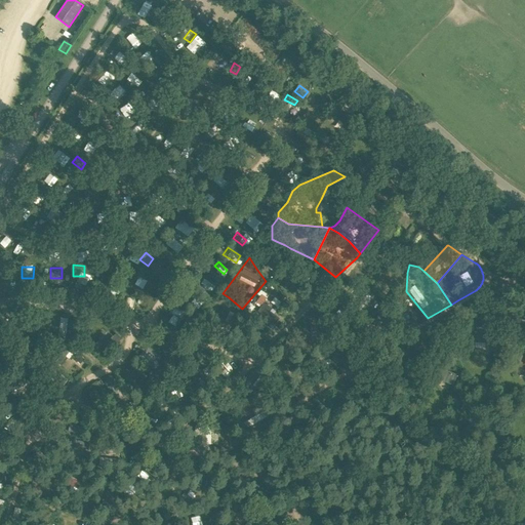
[(134,281),(138,275),(130,269),(125,275),(134,281)]
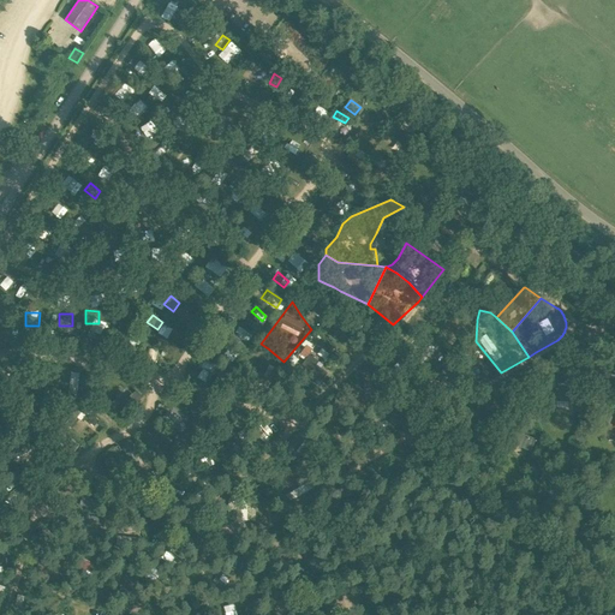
[(248,341),(254,330),(242,323),(234,335),(248,341)]
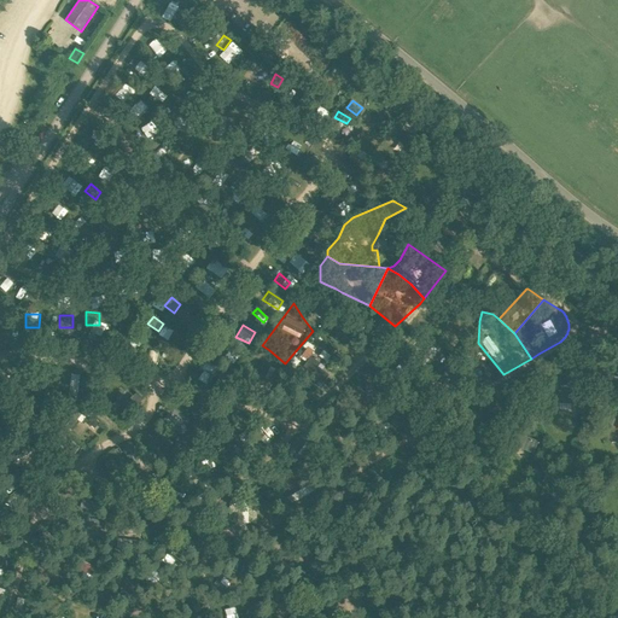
[(403,328),(392,338),(430,382),(455,360),(448,349),(443,338),(436,327),(430,326),(403,328)]
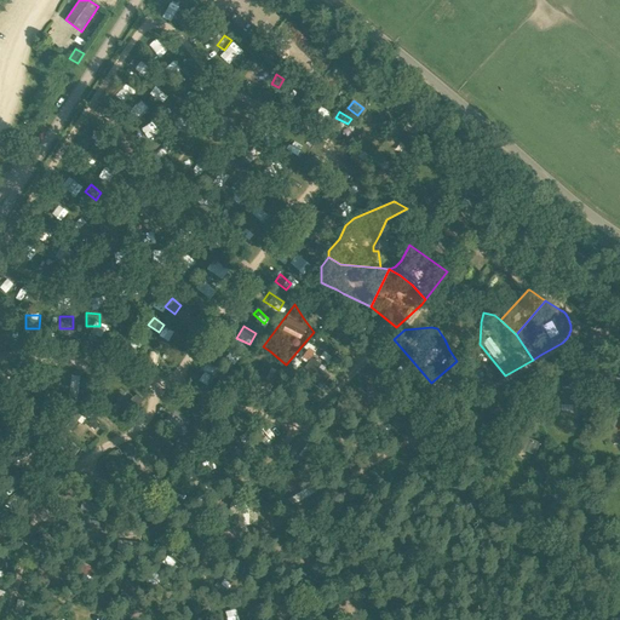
[(314,332),(286,365),(287,366),(325,397),(345,375),(351,369),(346,361),(332,342),(321,332),(314,332)]
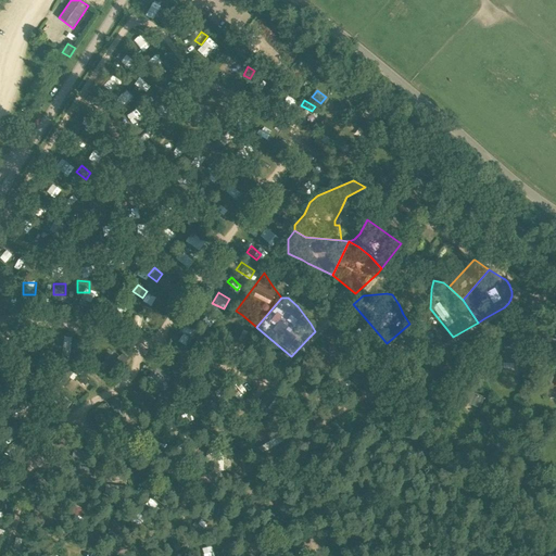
[(196,316),(207,326),(214,319),(202,308),(196,316)]
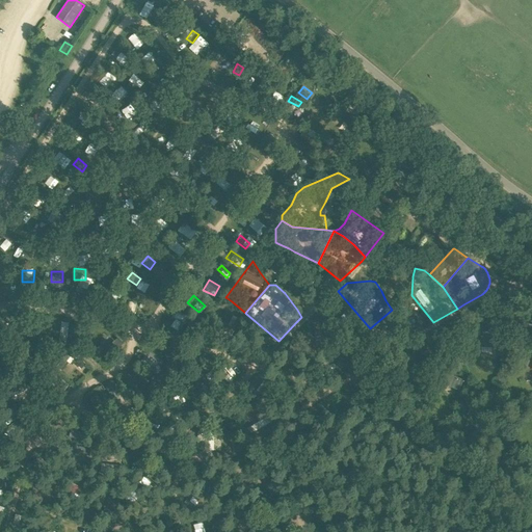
[(232,301),(193,342),(200,345),(206,347),(212,349),(217,351),(223,353),(230,355),(246,314),(245,313),(232,301)]
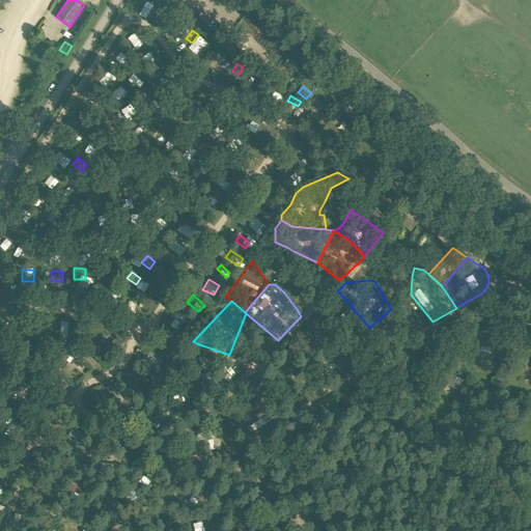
[(122,303),(120,312),(129,314),(131,305),(122,303)]
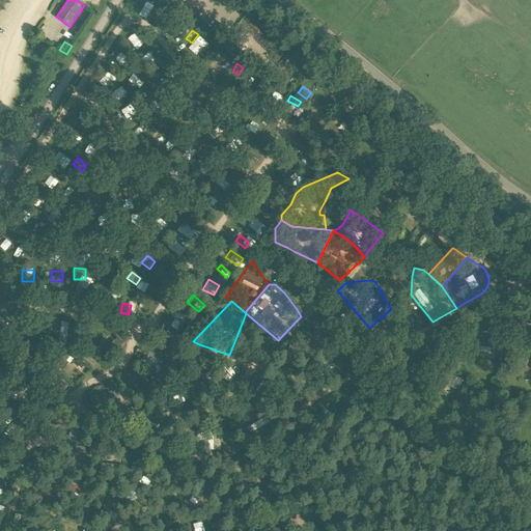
[(173,324),(179,317),(173,310),(167,316),(173,324)]
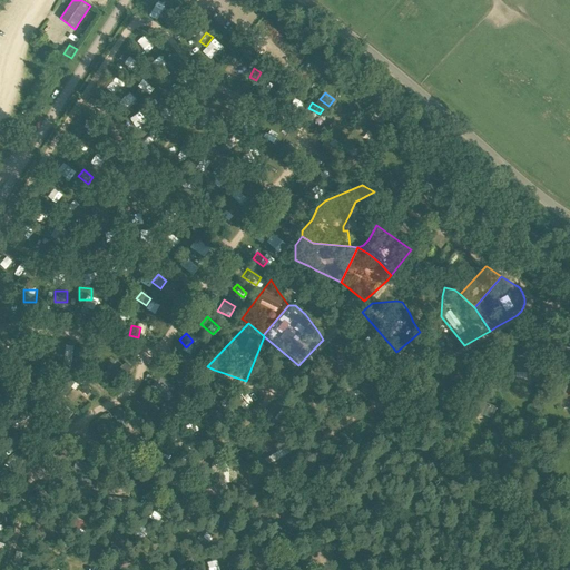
[(37,335),(37,371),(51,372),(84,373),(90,341),(84,340),(46,335),(37,335)]
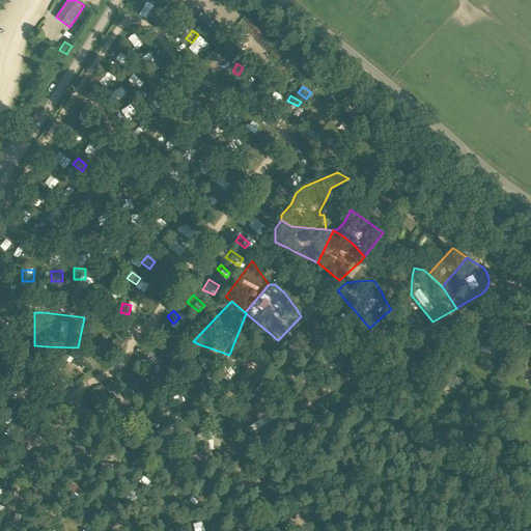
[(246,313),(229,355),(236,357),(243,359),(250,361),(257,363),(278,340),(246,313)]
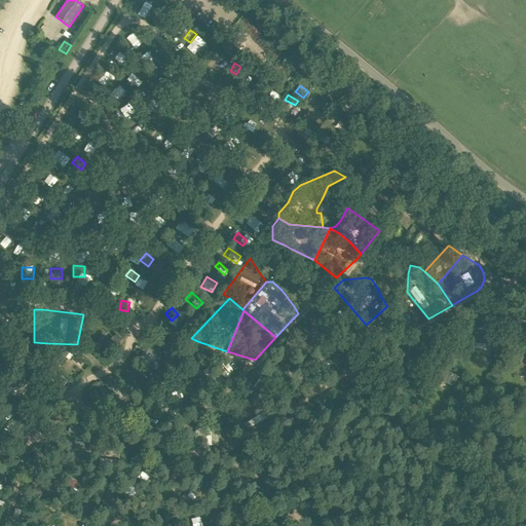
[(83,314),(77,344),(109,366),(114,362),(116,361),(117,359),(119,358),(120,355),(121,353),(122,351),(123,349),(123,347),(124,345),(124,343),(125,341),(125,339),(125,337),(125,334),(123,332),(120,330),(118,327),(115,325),(113,324),(111,322),(109,321),(106,318),(99,316),(92,315),(83,314)]
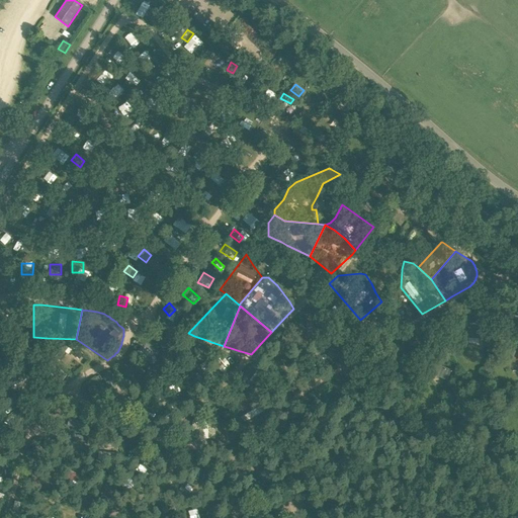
[(127,348),(126,350),(155,372),(164,360),(165,343),(162,330),(160,329),(158,328),(156,327),(154,327),(152,327),(151,326),(149,326),(147,327),(145,327),(143,328),(141,328),(139,329),(137,330),(136,332),(134,333),(133,334),(132,336),(131,338),(130,340),(130,343),(128,345),(127,348)]
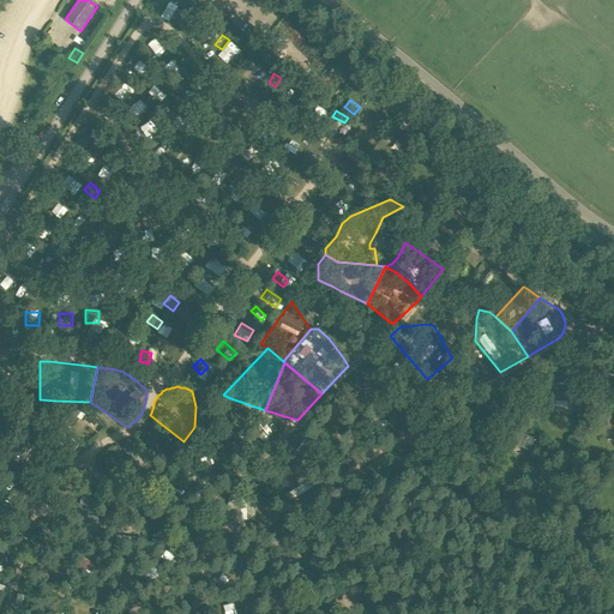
[(573,390),(551,389),(551,401),(572,402),(573,390)]
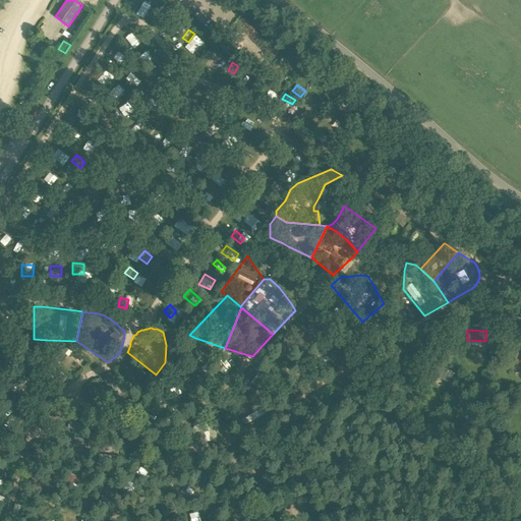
[(47,340),(46,358),(74,381),(77,379),(79,377),(82,375),(85,373),(90,371),(95,369),(99,367),(104,364),(108,362),(76,341),(47,340)]
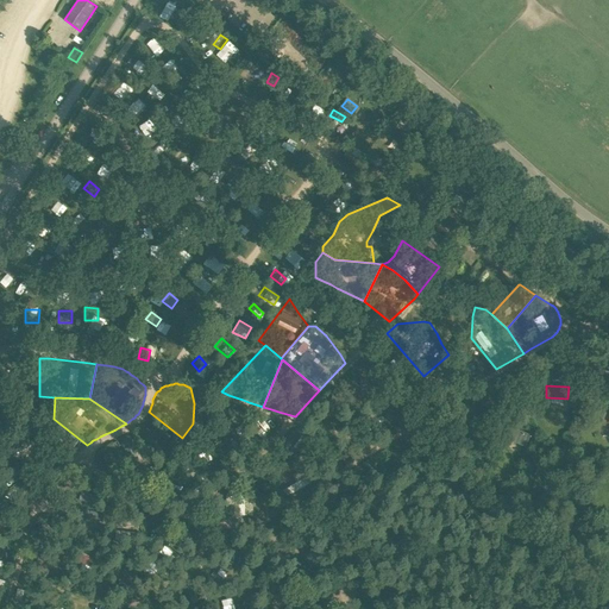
[(227,402),(223,443),(225,447),(239,468),(258,454),(248,428),(246,409),(227,402)]
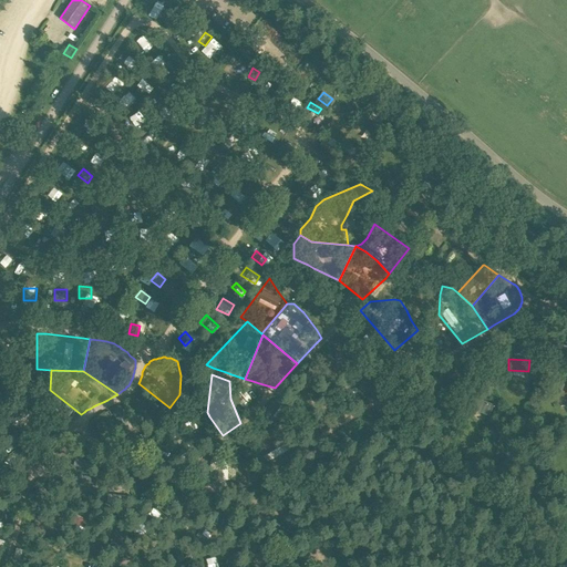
[(257,390),(229,381),(230,399),(240,423),(244,420),(260,401),(260,400),(261,399),(261,398),(261,397),(261,395),(261,394),(260,393),(260,392),(259,391),(258,391),(258,390),(257,390)]
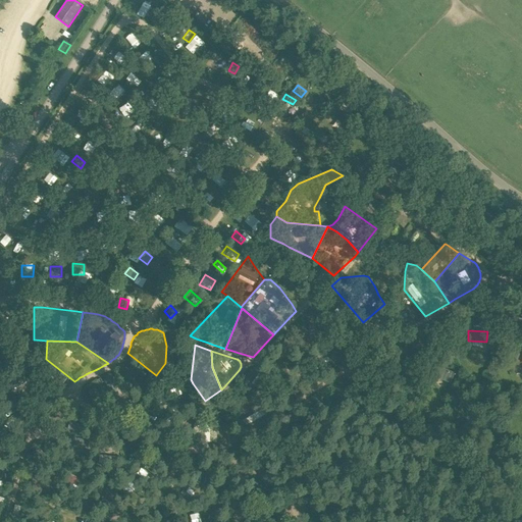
[(117,365),(115,366),(119,375),(128,394),(136,399),(142,402),(150,390),(155,378),(156,375),(127,353),(125,355),(124,357),(123,360),(121,361),(119,363),(117,365)]
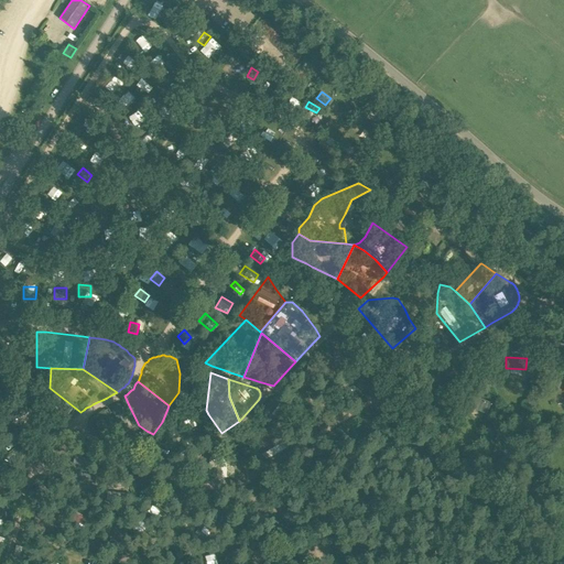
[(263,403),(250,419),(267,434),(283,427),(302,401),(299,399),(294,398),(291,397),(286,396),(283,394),(279,393),(274,392),(271,396),(267,399),(263,403)]
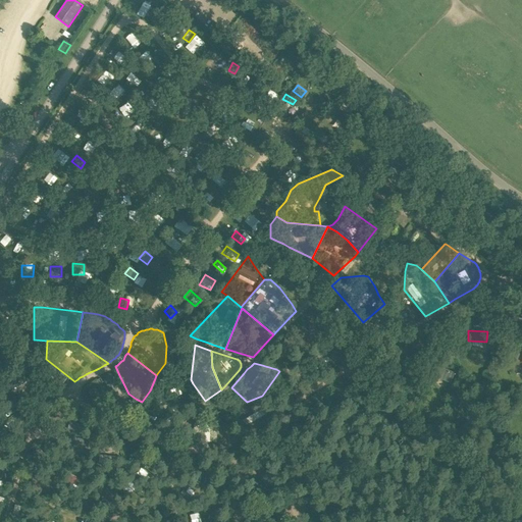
[(82,390),(82,392),(82,393),(83,395),(83,396),(83,397),(84,399),(91,404),(98,409),(104,413),(111,418),(119,422),(121,424),(136,399),(128,394),(119,375),(115,366),(114,367),(109,371),(104,374),(99,376),(94,379),(89,381),(87,382),(86,383),(85,384),(84,385),(84,386),(83,387),(83,388),(82,390)]
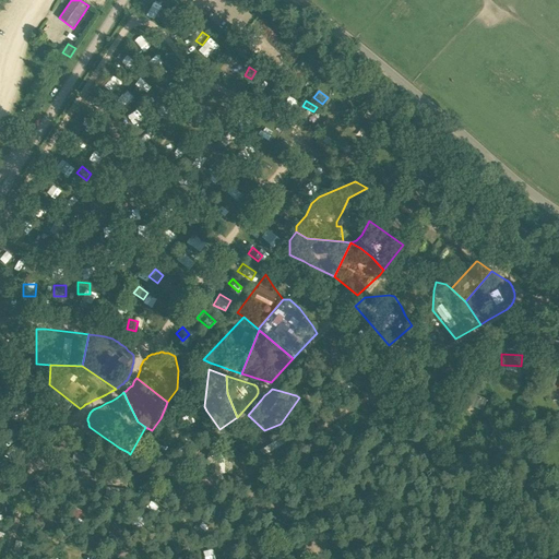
[(468,392),(464,402),(483,411),(487,401),(468,392)]
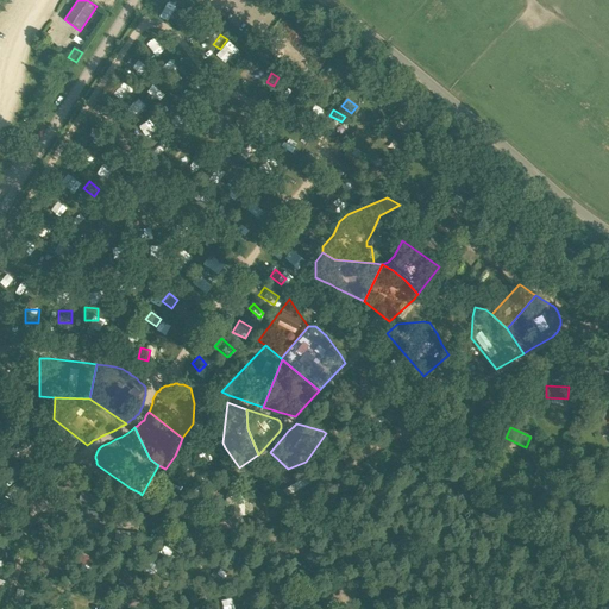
[(226,494),(226,515),(252,516),(253,495),(226,494)]
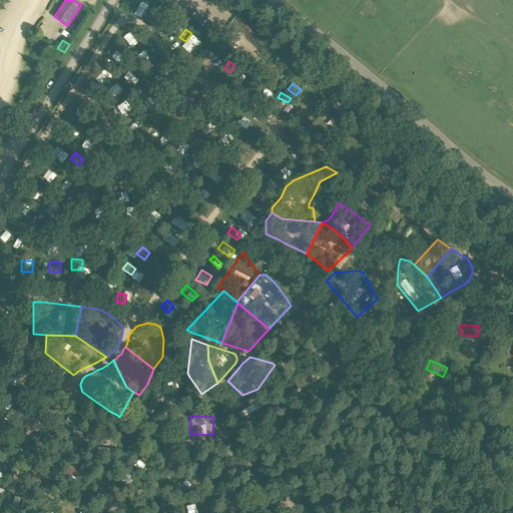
[(0,481),(0,512),(2,512),(5,502),(10,485),(0,481)]
